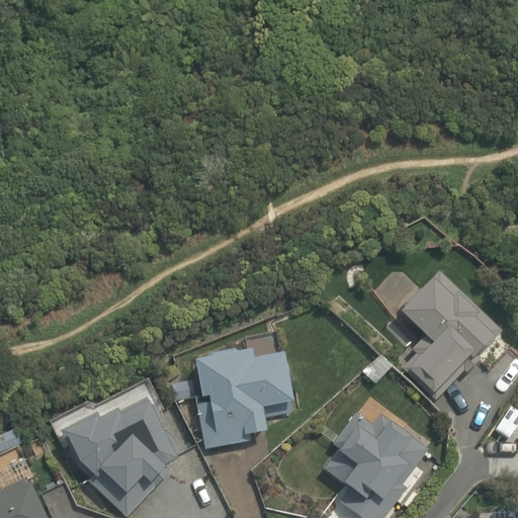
[(440,271),(400,312),(430,341),(405,369),(438,402),(464,370),(470,373),(482,361),(478,357),(502,332),(440,271)]
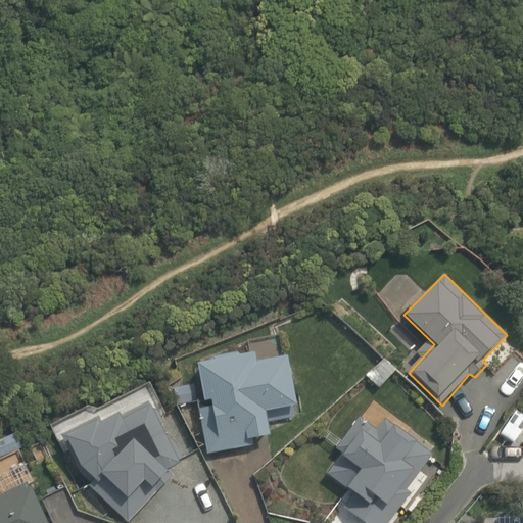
[(238,355),(238,351),(208,358),(209,362),(196,364),(203,398),(197,400),(207,453),(252,444),(251,438),(270,435),(268,422),(295,417),(292,405),(295,405),(286,355),(255,362),(253,352),(238,355)]
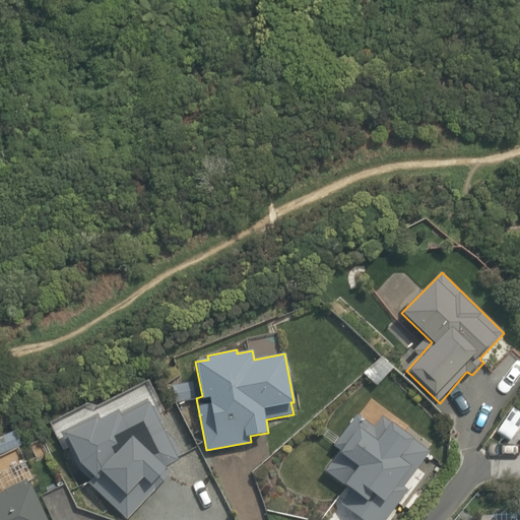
[(194,397),(192,381),(174,384),(177,400),(194,397)]
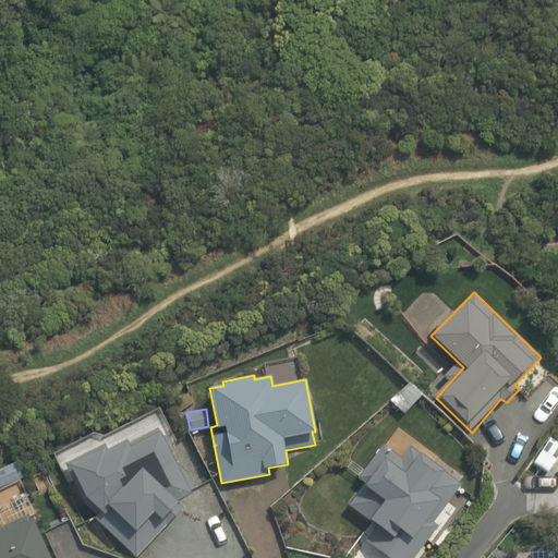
[(104,440),(64,462),(79,500),(134,555),(181,506),(179,497),(187,489),(159,429),(128,445),(124,439),(105,449),(104,440)]
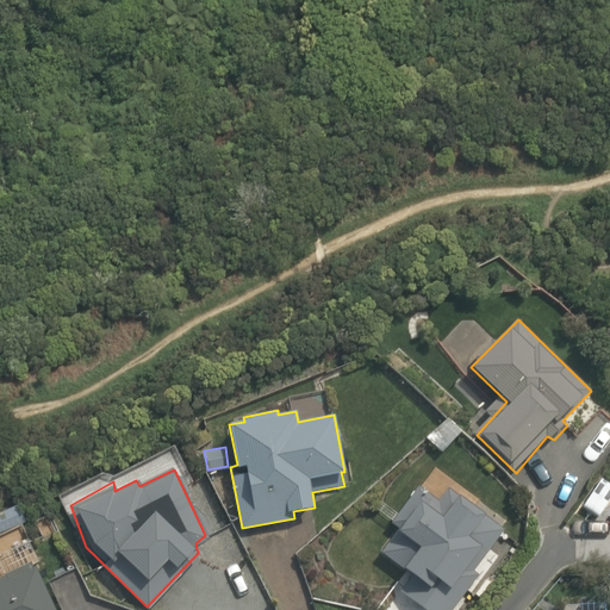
[(609,505),(609,477),(608,475),(584,506),(601,520),(609,505)]
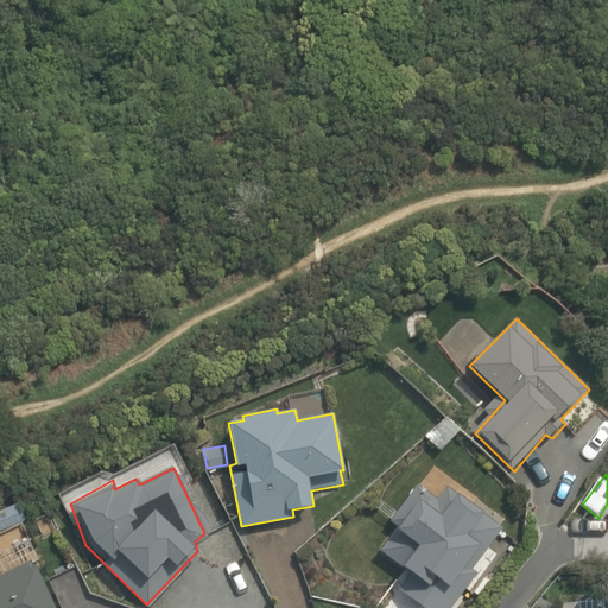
[(437,498),(417,485),(411,494),(411,498),(393,520),(400,526),(380,550),(404,568),(411,574),(400,590),(424,607),(450,607),(477,575),(472,570),(502,529),(448,486),(437,498)]
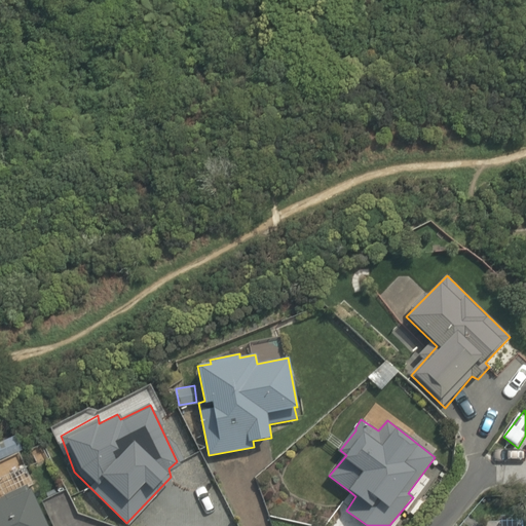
[(0,525),(48,525),(34,489),(29,490),(27,486),(0,497),(0,525)]
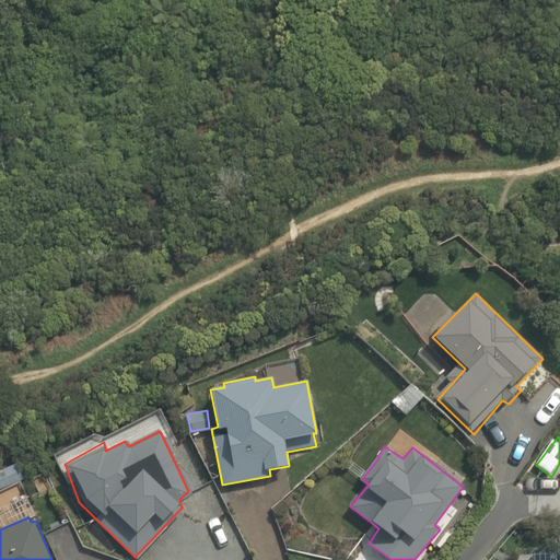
All buildings are outlined.
